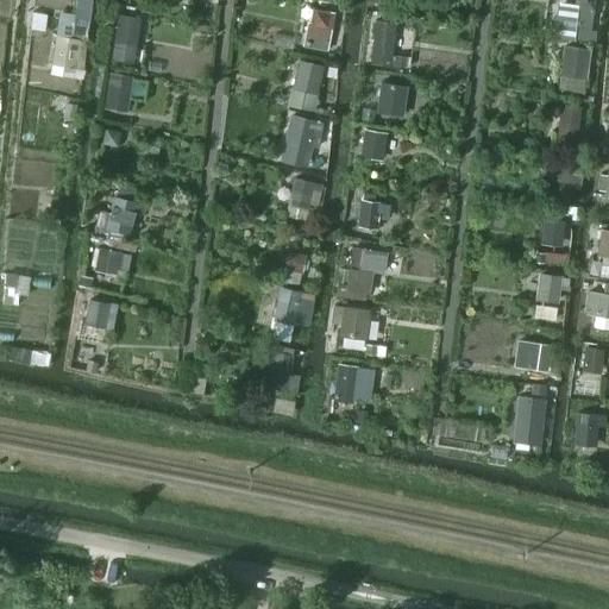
[(56,17),(56,36),(89,37),(90,0),(73,0),(73,17),(56,17)]
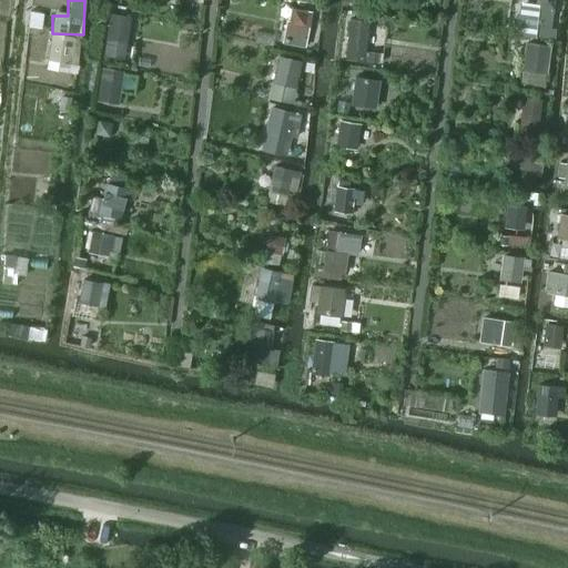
[(530,0),(530,3),(517,2),(516,37),(551,38),(553,0),(530,0)]
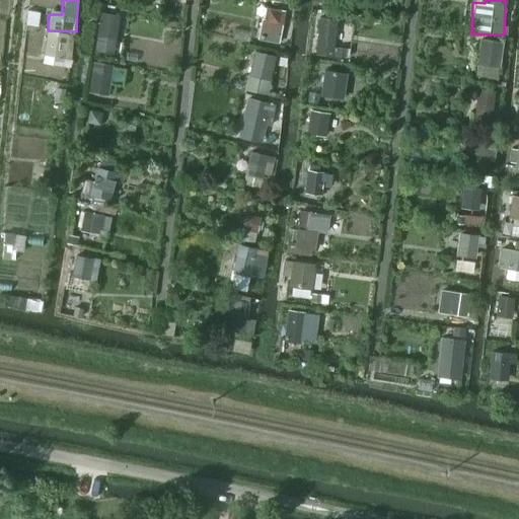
[(260,39),(280,42),(285,7),(264,5),(260,39)]
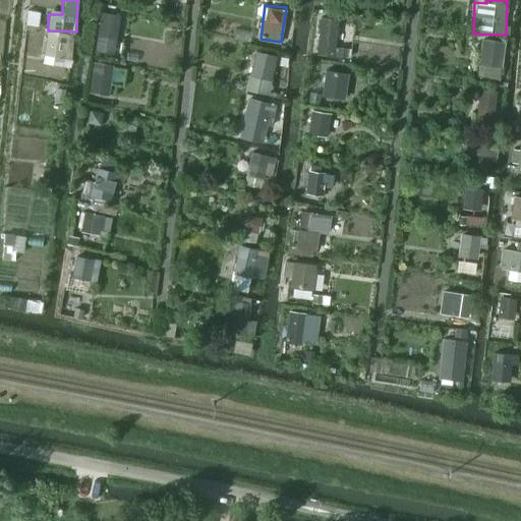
[(103,12),(99,37),(116,39),(120,14),(103,12)]
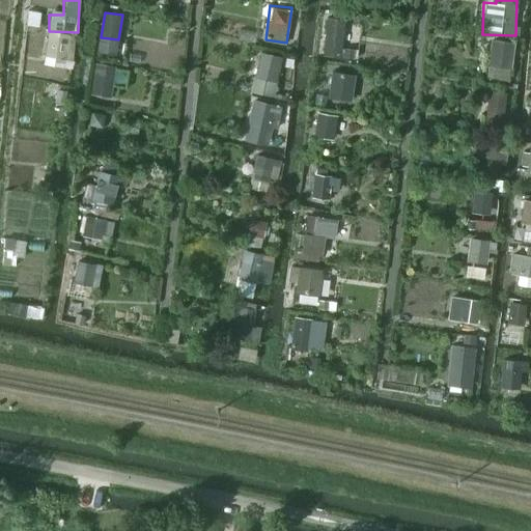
[(329,19),(324,55),(339,57),(344,21),(329,19)]
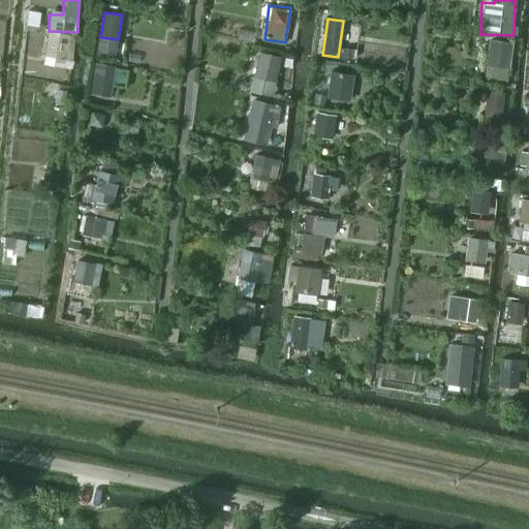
[(486,67),(512,68),(514,41),(487,40),(486,67)]
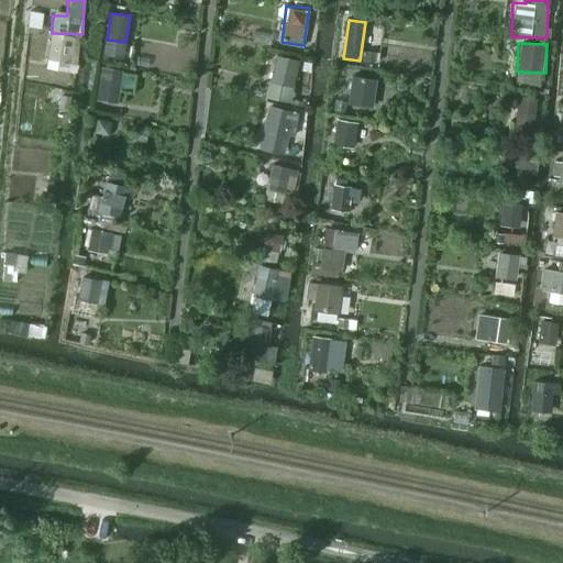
[(278,54),(272,81),(293,87),(299,59),(278,54)]
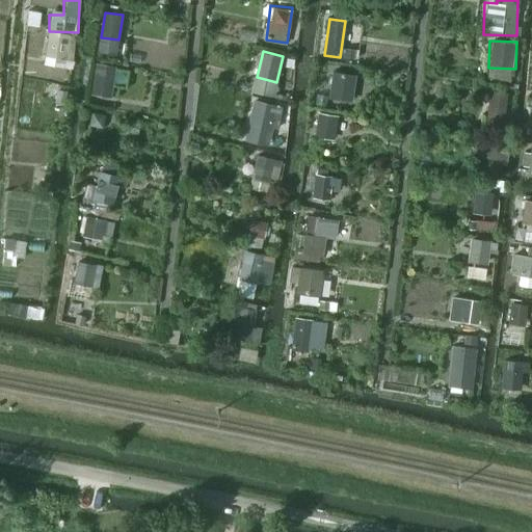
[(114,65),(100,63),(97,85),(111,87),(114,65)]
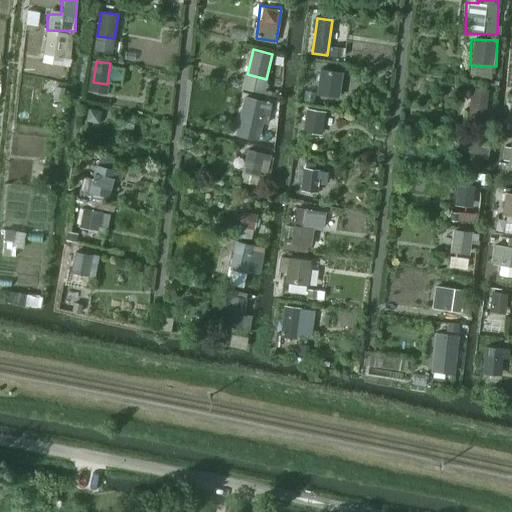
[(335,66),(315,63),(311,93),(331,96),(335,66)]
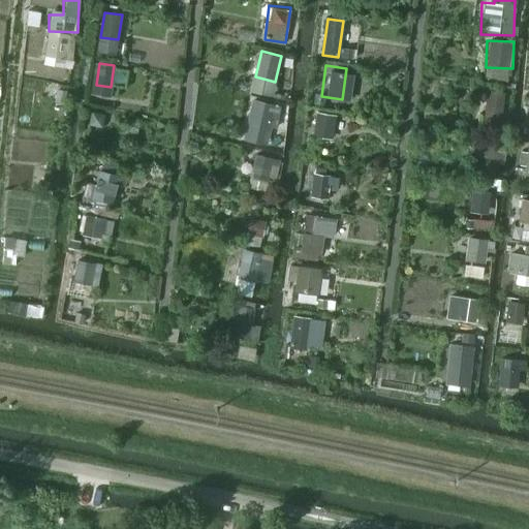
[(333,119),(317,117),(314,135),(329,137),(333,119)]
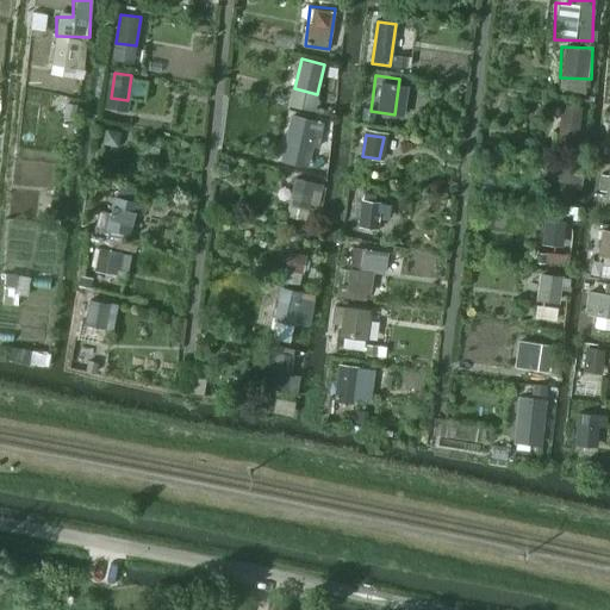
[(297,178),(290,205),(309,210),(315,182),(297,178)]
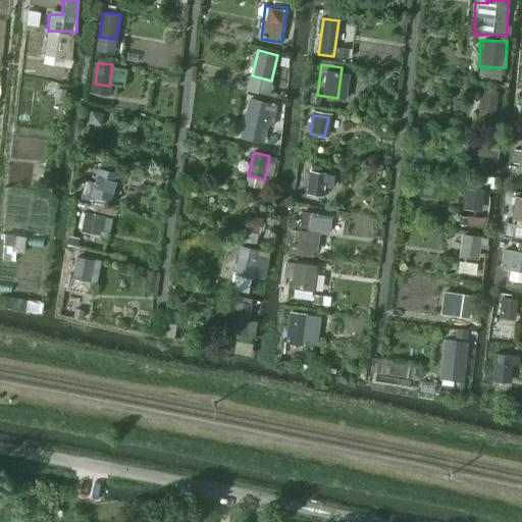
[(311,166),(310,172),(308,194),(323,196),(326,174),(320,173),(320,167),(311,166)]
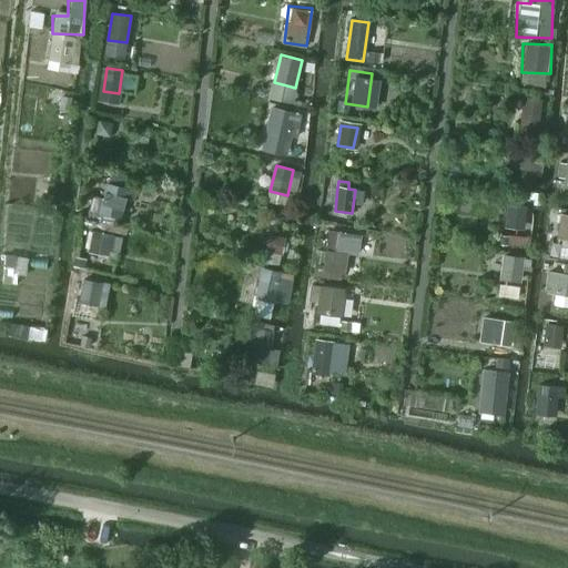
[(91,215),(118,217),(120,194),(93,191),(91,215)]
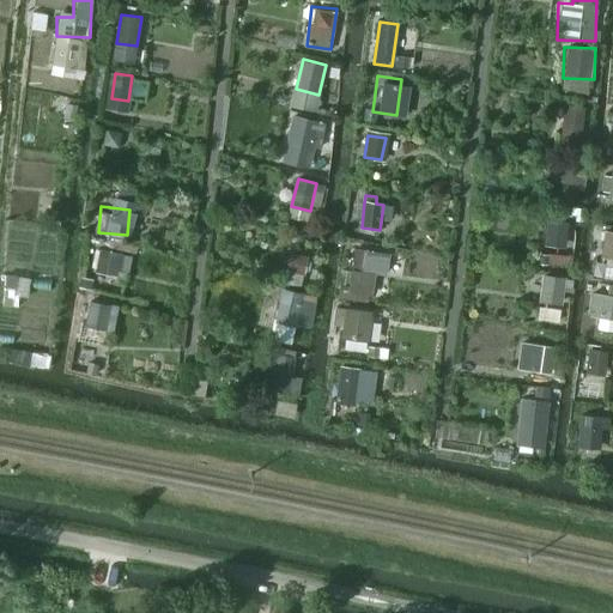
[(548,265),(568,265),(569,223),(548,223),(548,265)]
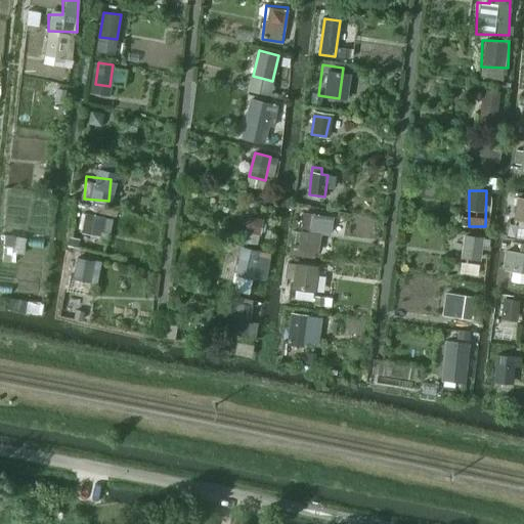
[(306,212),(303,231),(318,233),(321,215),(306,212)]
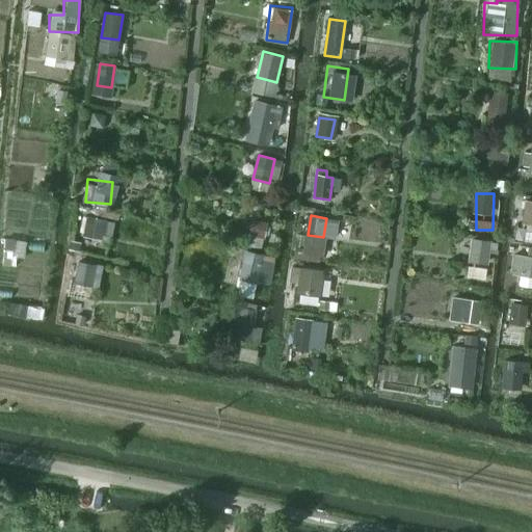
[(87,216),(83,236),(102,240),(106,220),(87,216)]
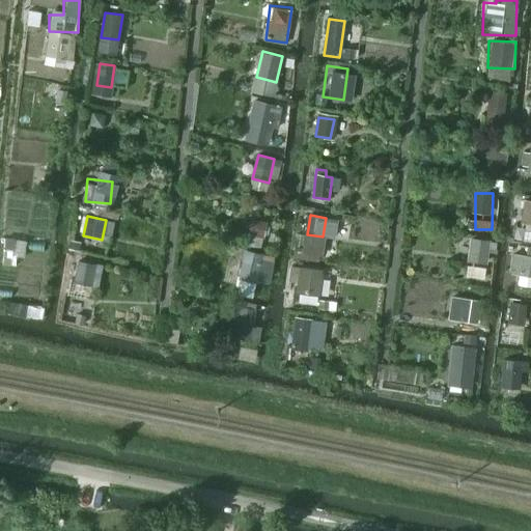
[(252,218),(249,234),(263,238),(268,221),(252,218)]
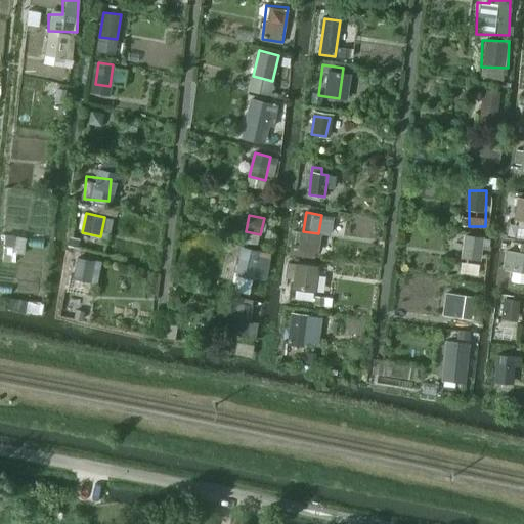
[(464,257),(481,259),(484,236),(466,235),(464,257)]
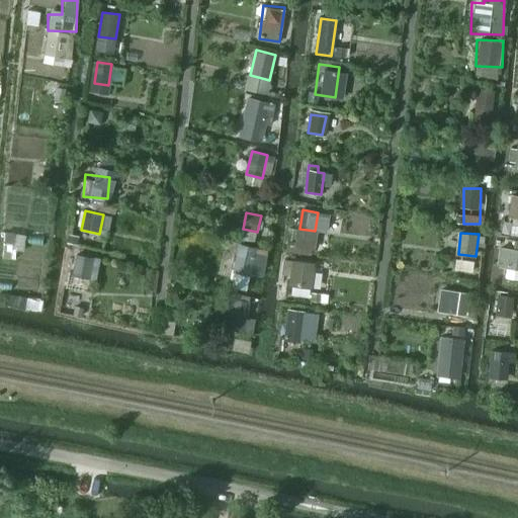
[(498,266),(505,267),(504,279),(517,279),(517,248),(499,247),(498,266)]
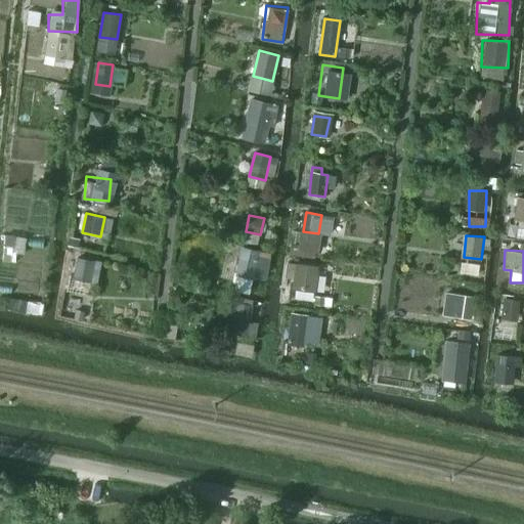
[(94,260),(78,257),(74,277),(90,281),(94,260)]
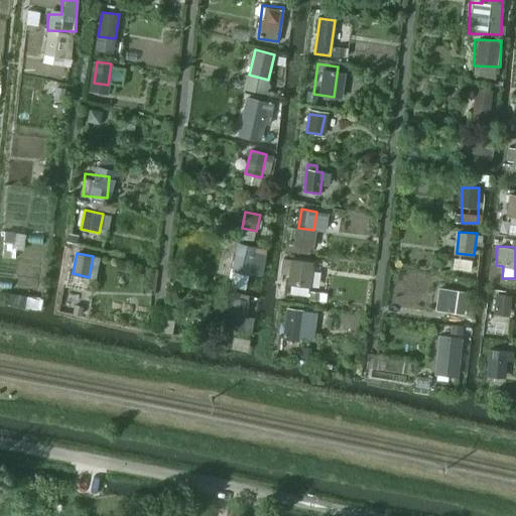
[(473,258),(453,256),(452,269),(472,271),(473,258)]
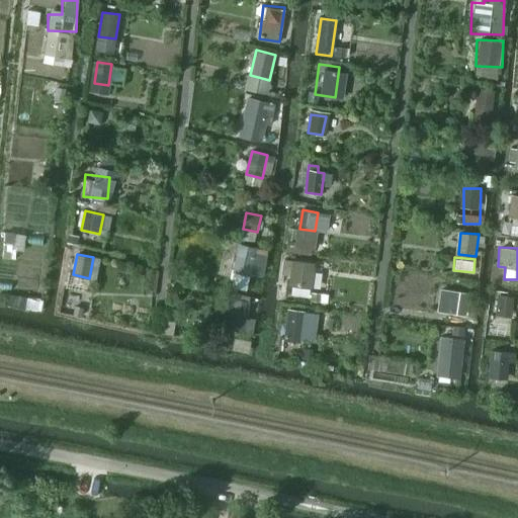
[(314,263),(293,260),(290,285),(311,288),(314,263)]
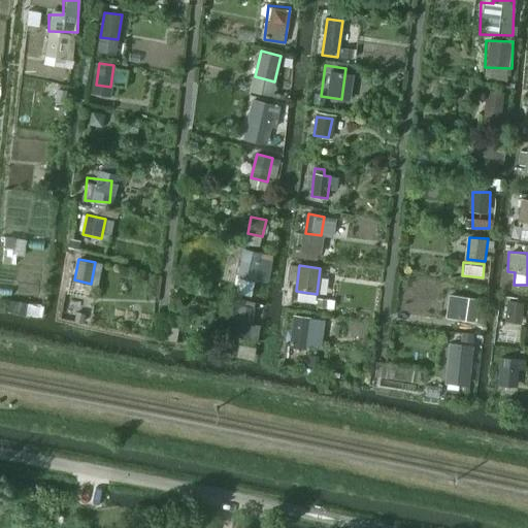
[(476,299),(462,297),(459,319),(473,321),(476,299)]
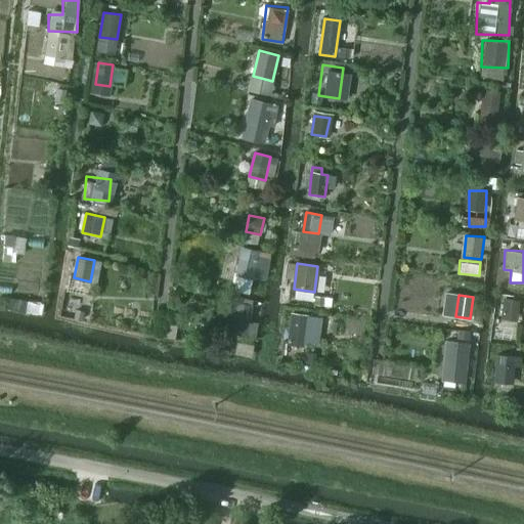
[(512,320),(516,300),(503,297),(498,317),(512,320)]
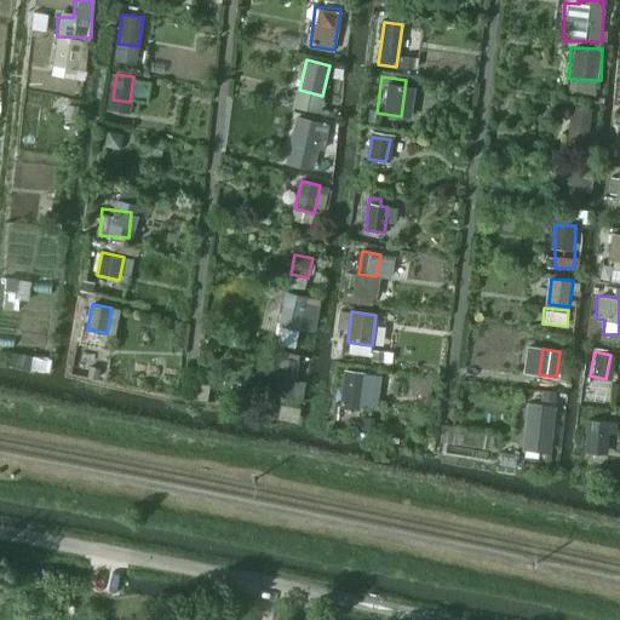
[(299,361),(279,359),(274,386),(296,390),(299,361)]
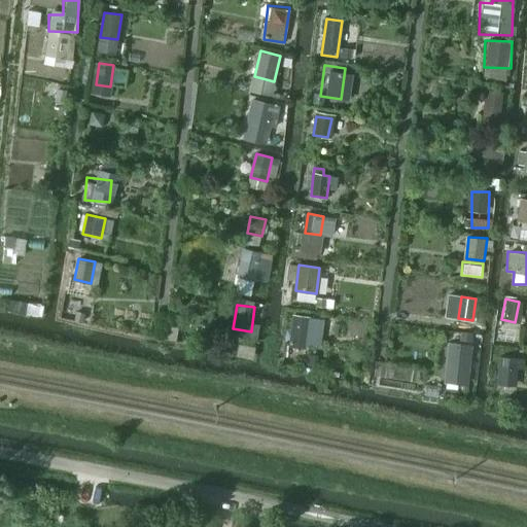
[(288,345),(305,348),(310,318),(293,315),(288,345)]
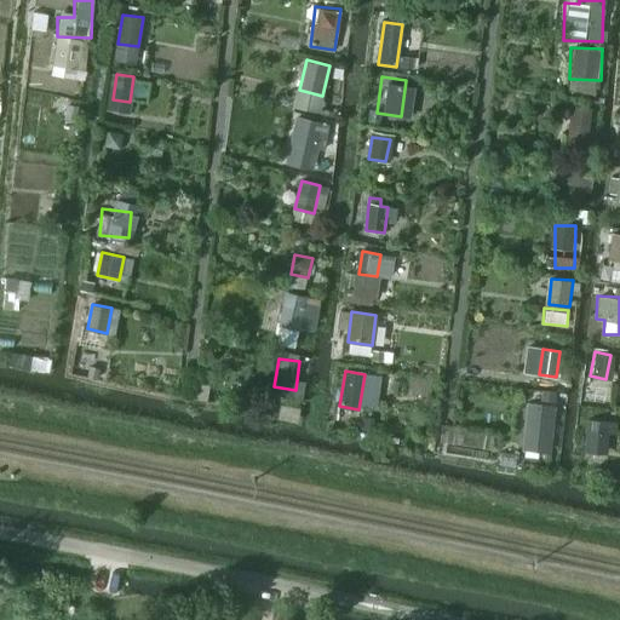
[(554,407),(529,403),(527,431),(551,435),(554,407)]
